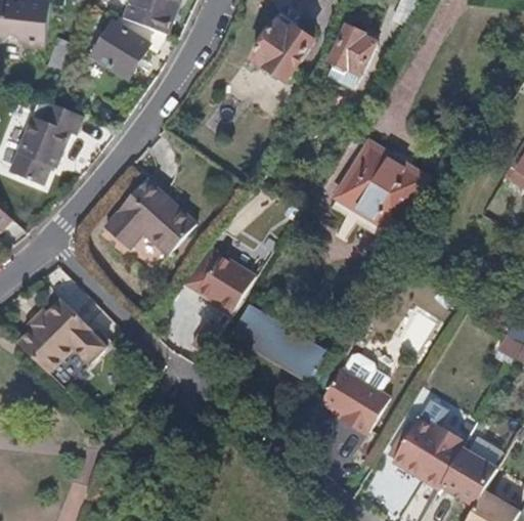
[(11,1),(0,0),(0,46),(1,47),(8,40),(15,40),(23,48),(45,50),(49,5),(20,2),(15,7),(11,1)]
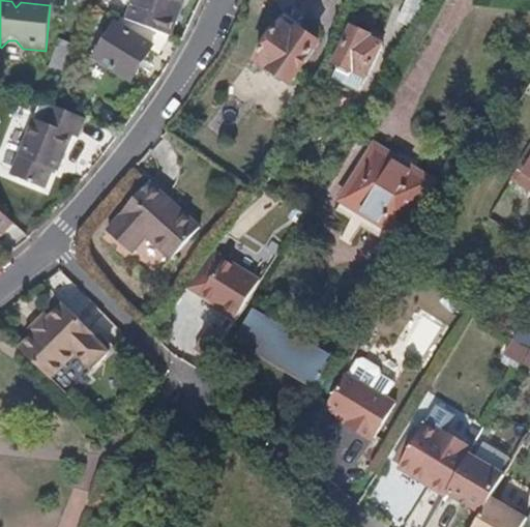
[(136,0),(128,18),(170,34),(182,0),(136,0)]
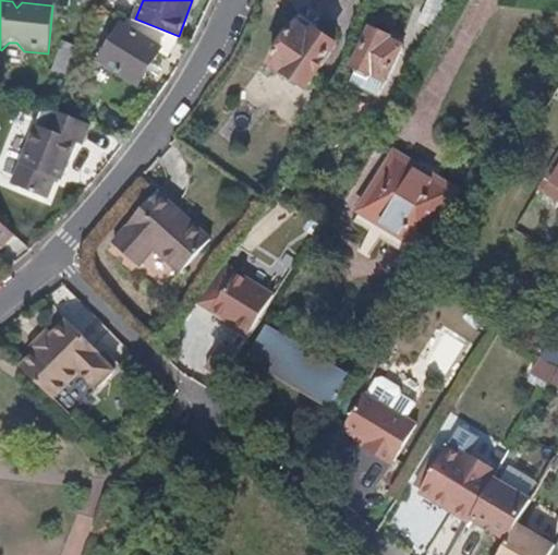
[(135,19),(123,13),(97,56),(136,83),(159,48),(168,52),(179,36),(135,19)]
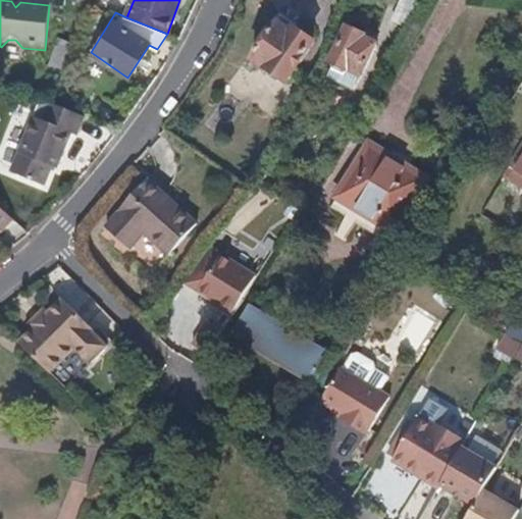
[(300,27),(284,16),(255,57),(289,81),(313,44),(297,32),(300,27)]
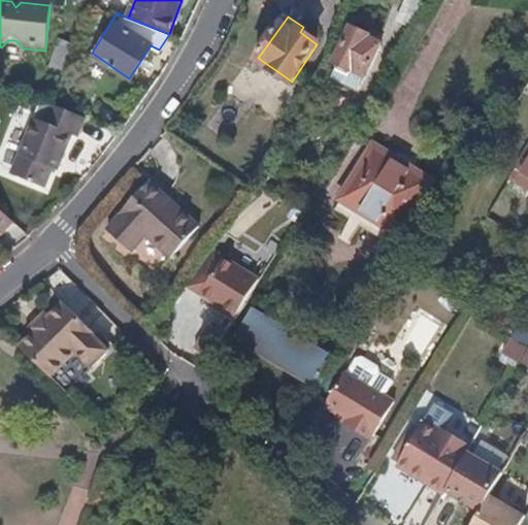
[(351,21),(332,58),(334,59),(333,61),(334,64),(344,69),(348,68),(349,66),(364,74),(382,39),(368,32),(369,30),(351,21)]
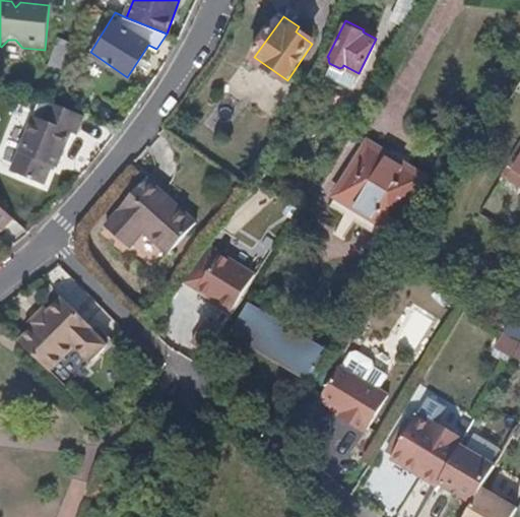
[(339,68),(329,63),(324,73),(351,87),(359,73),(343,65),(342,67),(339,68)]
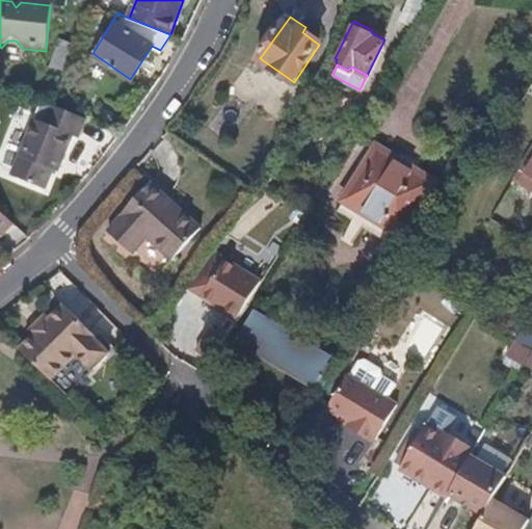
[(50,99),(49,99),(43,116),(34,114),(10,172),(44,185),(53,166),(57,168),(74,131),(79,133),(85,115),(50,99)]
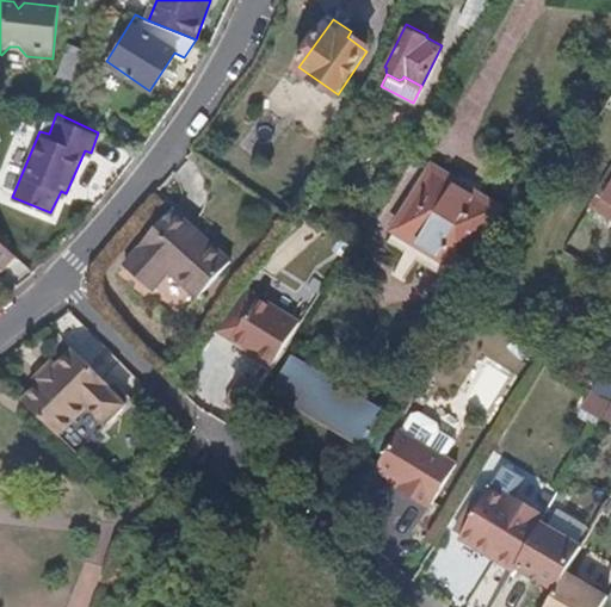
[(500,206),(433,165),(396,227),(461,268),(500,206)]
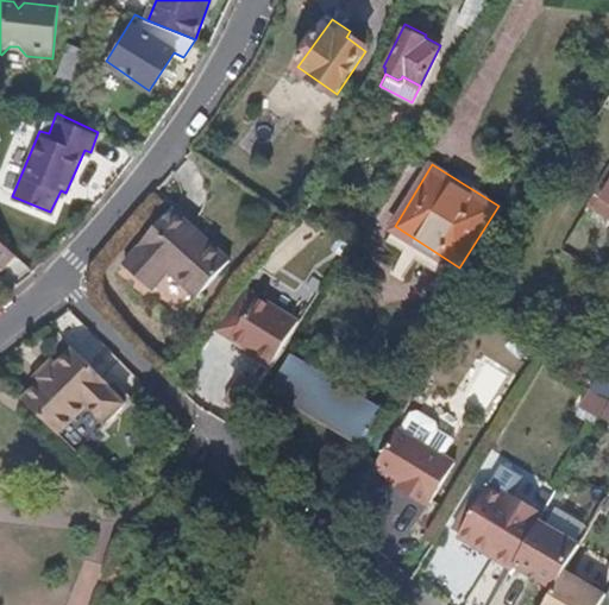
[(608,225),(606,232),(608,233),(608,182),(598,200),(608,205),(608,225)]
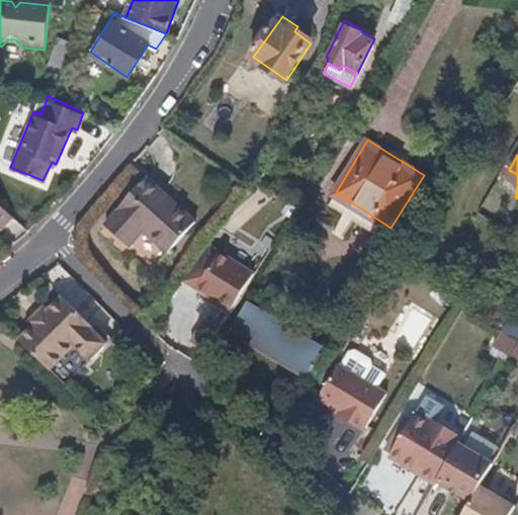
[(192,219),(140,176),(114,207),(117,209),(103,226),(125,246),(140,230),(166,252),(192,219)]
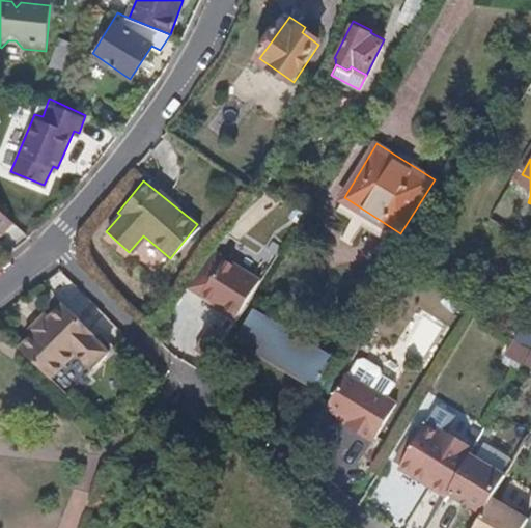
[(0,229),(10,218),(0,209),(0,229)]
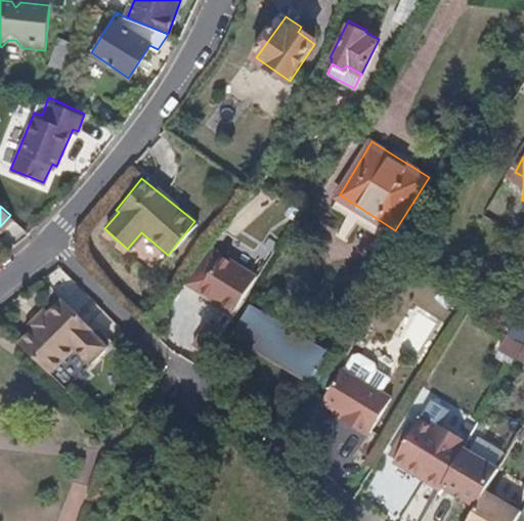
[(185,279),(230,313),(253,277),(254,276),(211,244),(208,249),(185,279)]
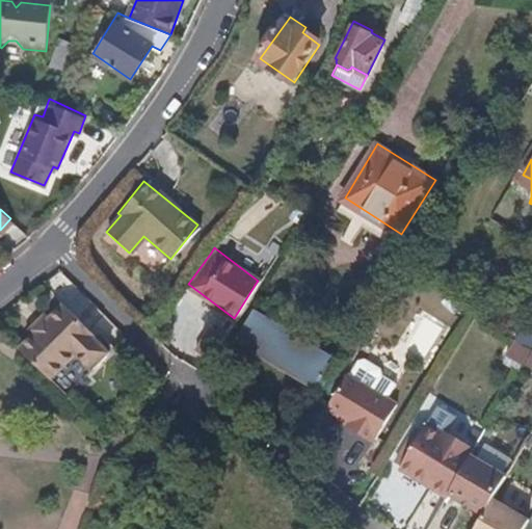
[(26,336),(12,350),(45,380),(68,356),(84,372),(102,353),(85,338),(87,336),(56,305),(41,320),(26,336)]
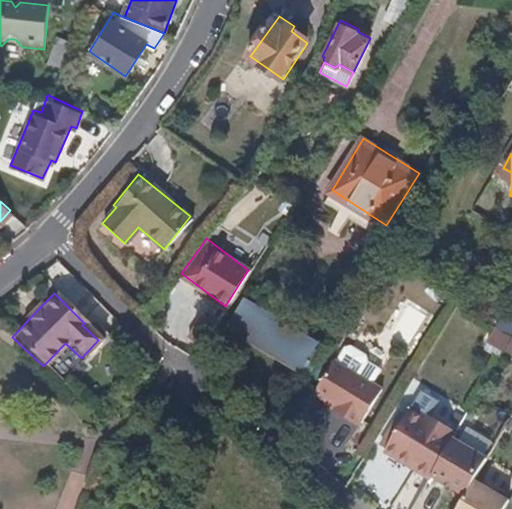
[(319,343),(244,297),(224,331),(296,378),(319,343)]
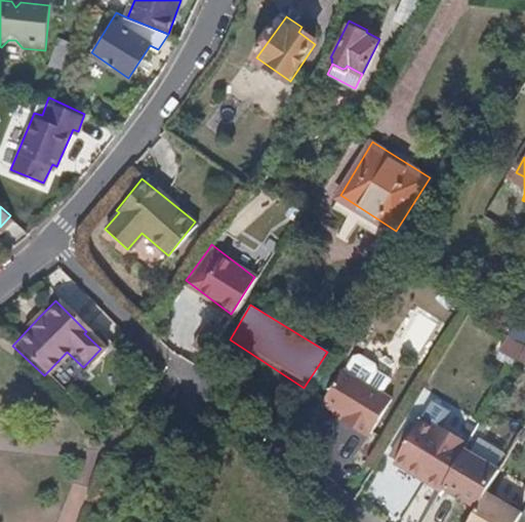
[(22,327),(26,331),(40,316),(36,312),(22,327)]
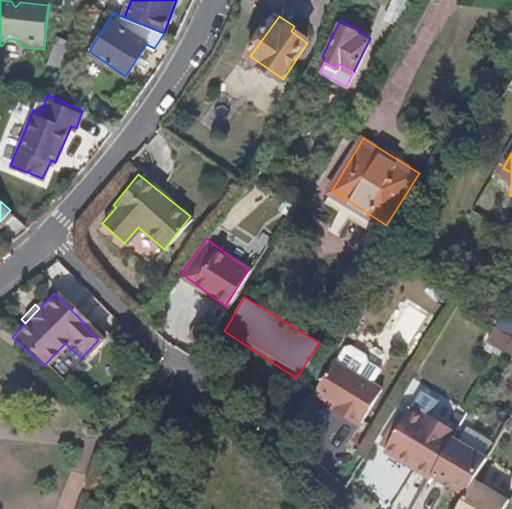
[(185,335),(199,348),(215,322),(201,312),(185,335)]
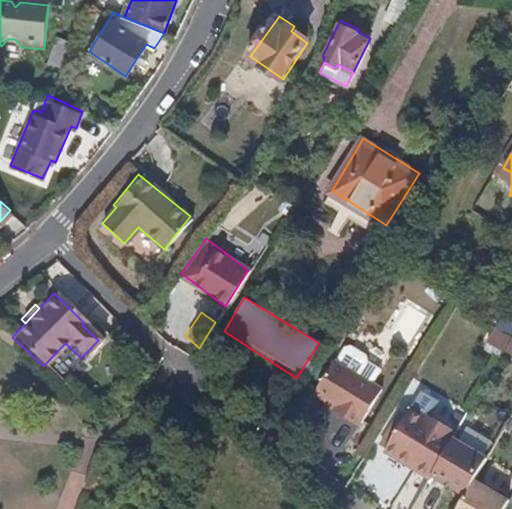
[(511,334),(511,333),(497,325),(488,340),(504,350),(511,334)]
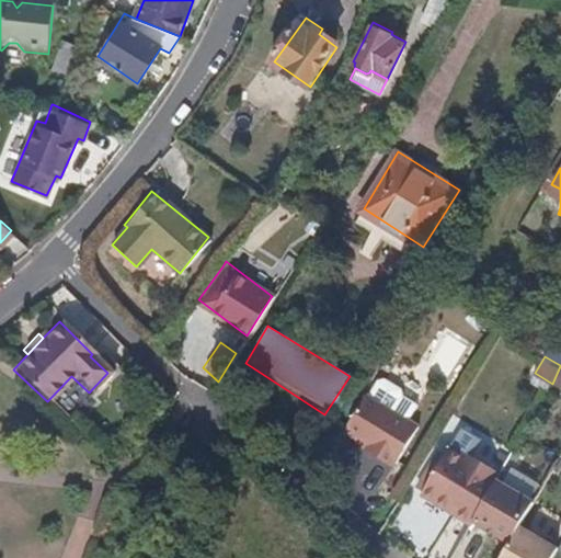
[(427,407),(375,376),(352,413),(377,428),(375,433),(400,447),(402,444),(404,445),(427,407)]
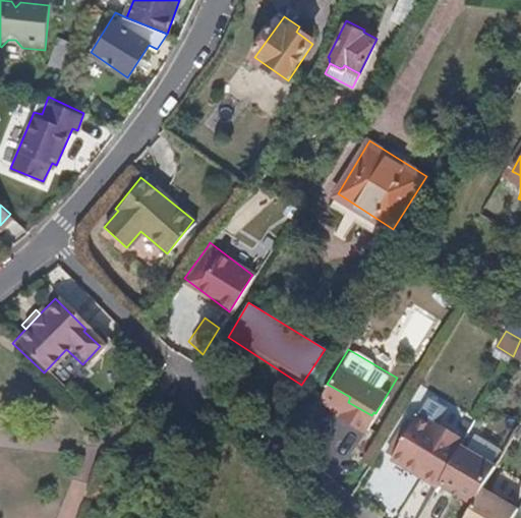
[(392,457),(440,485),(440,484),(461,446),(466,439),(439,422),(437,426),(420,417),(417,421),(415,420),(392,457)]
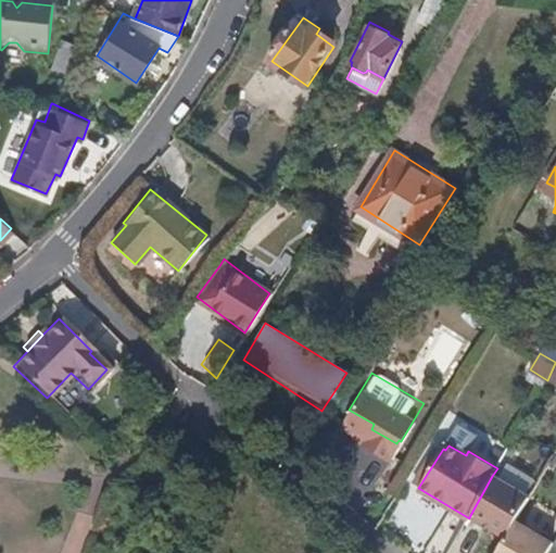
[(555,475),(555,452),(546,470),(555,475)]
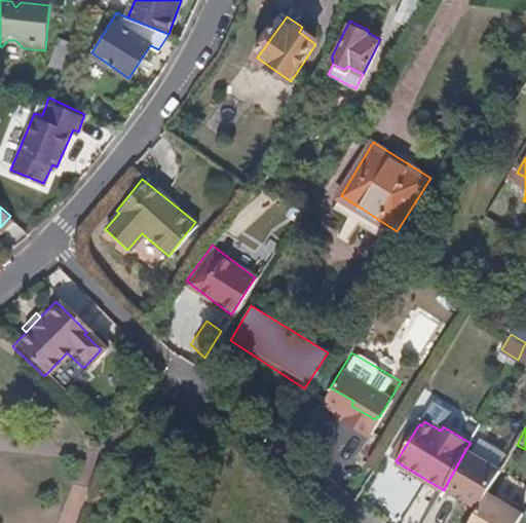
[(465,450),(444,489),(477,508),(487,492),(499,470),(465,450)]
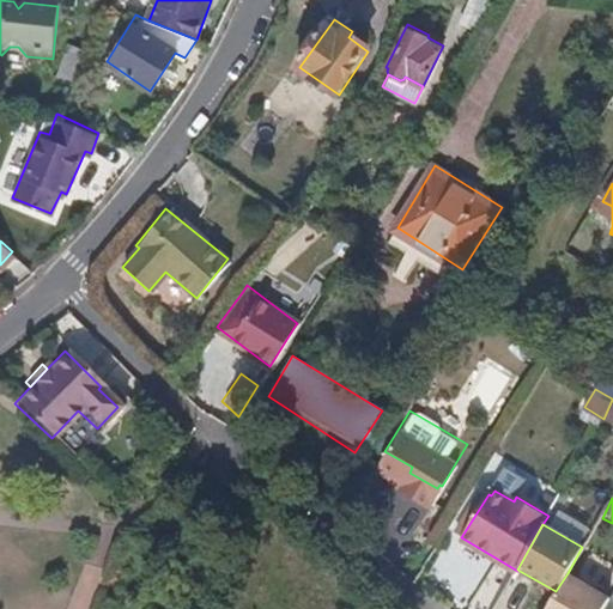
[(598,608),(607,596),(568,573),(556,591),(545,608),(598,608)]
